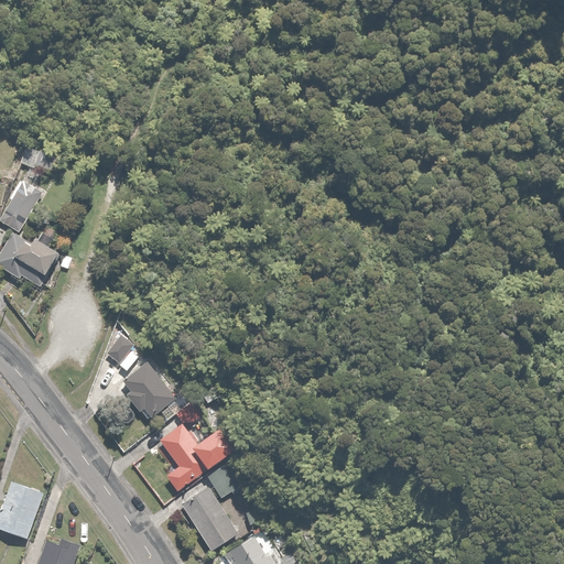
[(31,136),(30,139),(21,164),(51,174),(61,145),(31,136)]
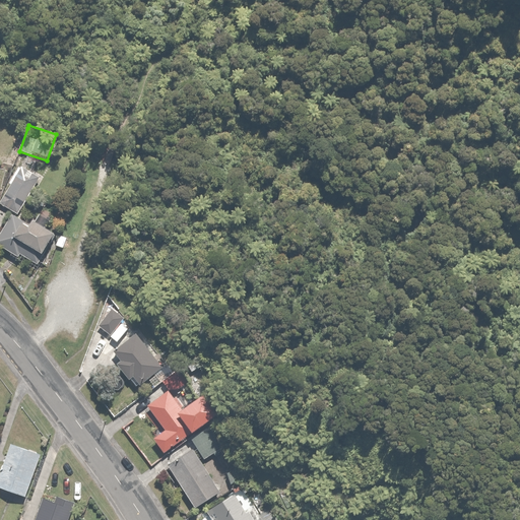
[(25,164),(0,202),(17,214),(43,175),(25,164)]
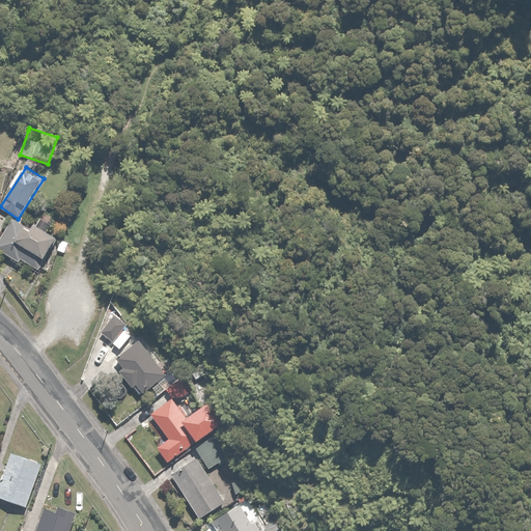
[(35,232),(14,220),(0,243),(0,252),(19,263),(21,259),(38,270),(59,232),(42,222),(35,232)]
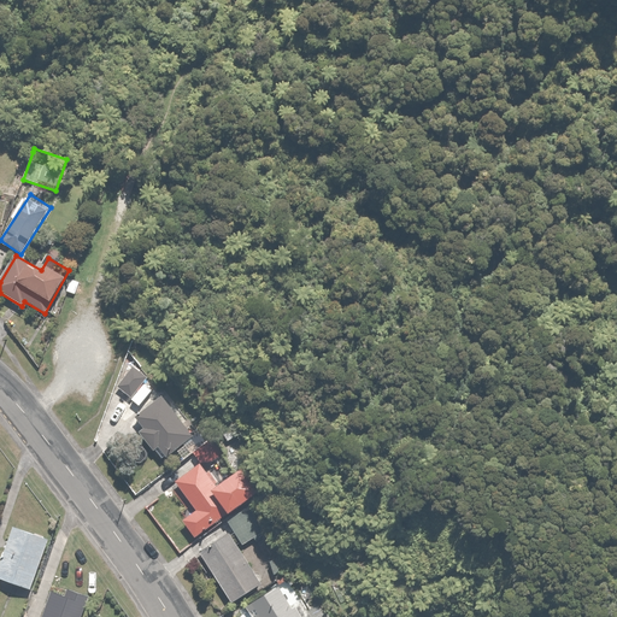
[(148,377),(133,366),(117,388),(133,399),(148,377)]
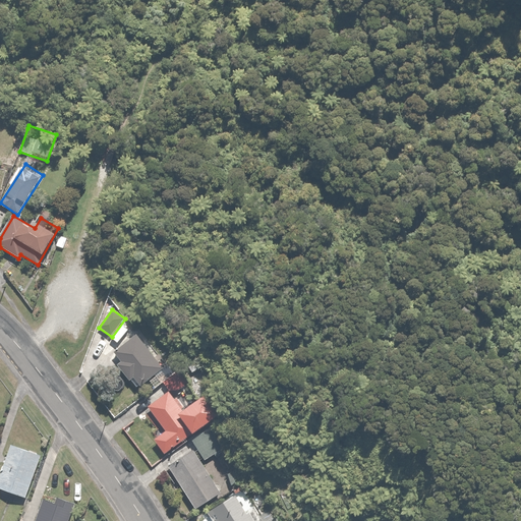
[(145,326),(114,351),(122,361),(118,364),(131,380),(135,377),(143,386),(173,361),(145,326)]
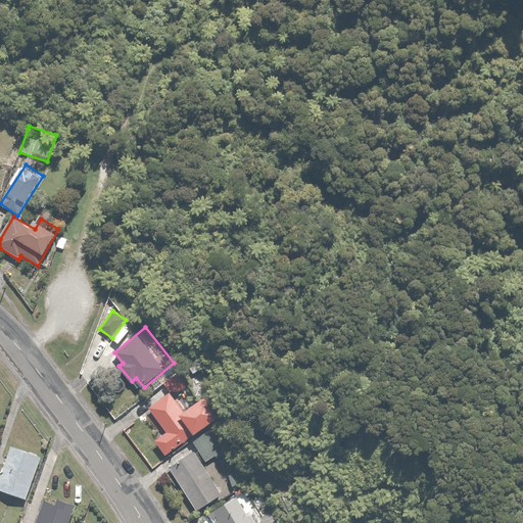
[(193,438),(215,424),(221,420),(205,396),(187,410),(175,392),(182,387),(173,375),(162,382),(171,394),(150,408),(168,433),(156,441),(167,457),(193,438)]
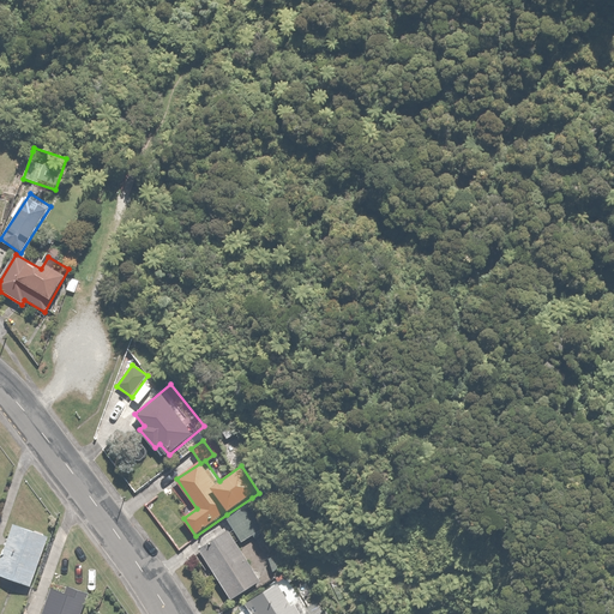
[(252,498),(227,515),(244,540),(269,523),(252,498)]
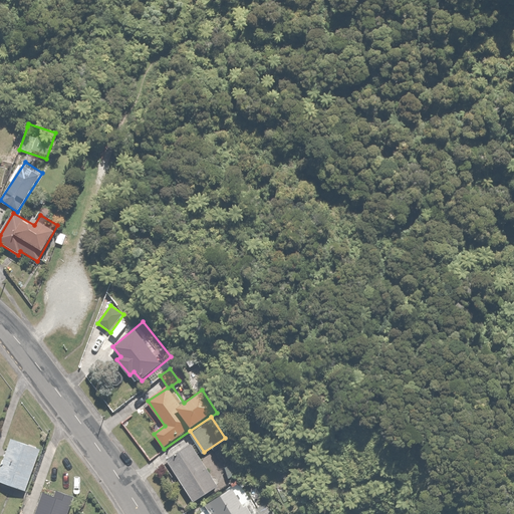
[(41,451),(11,441),(0,474),(0,482),(27,492),(41,451)]
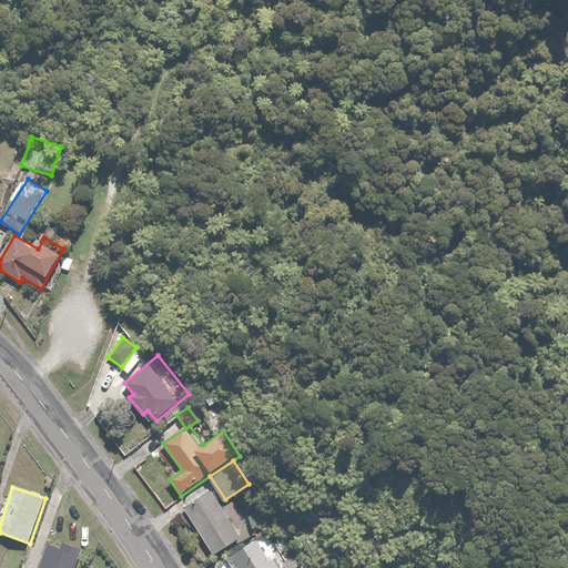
[(244,534),(213,489),(185,509),(216,554),(244,534)]
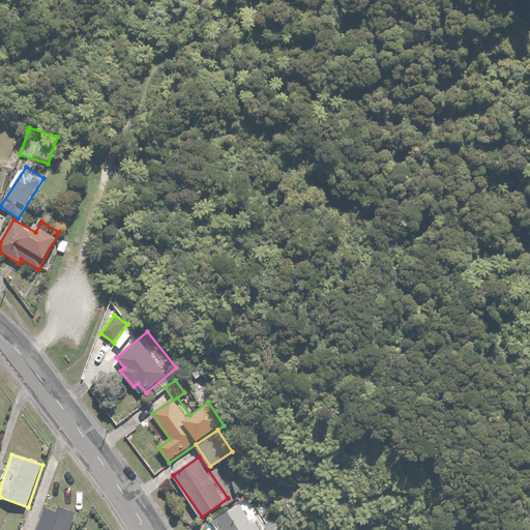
[(262,529),(242,500),(210,522),(215,529),(262,529)]
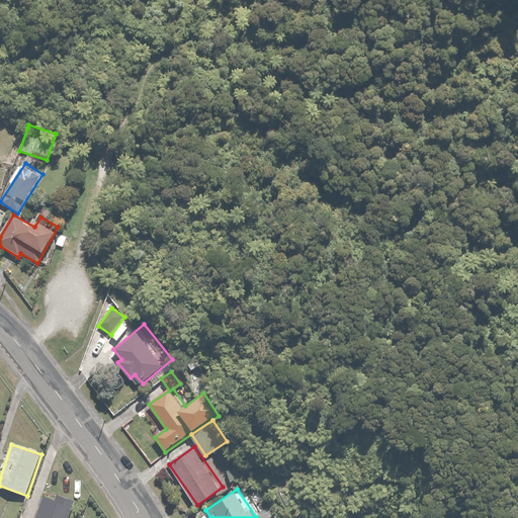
[(34,517),(68,517),(75,496),(57,490),(54,500),(42,496),(34,517)]
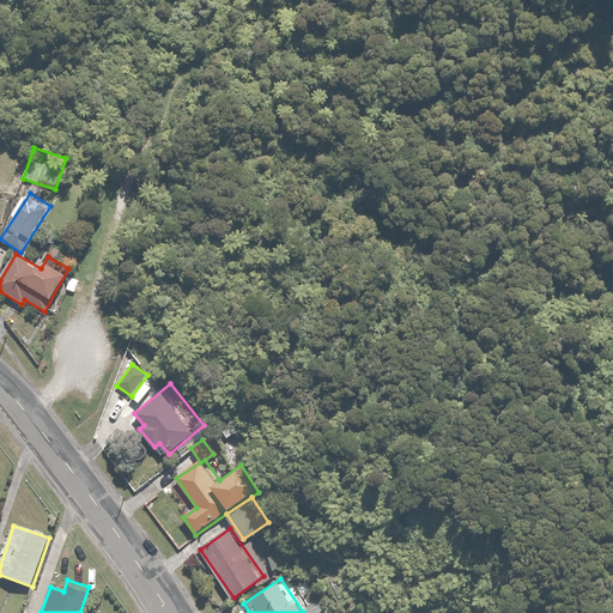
All buildings are outlined.
